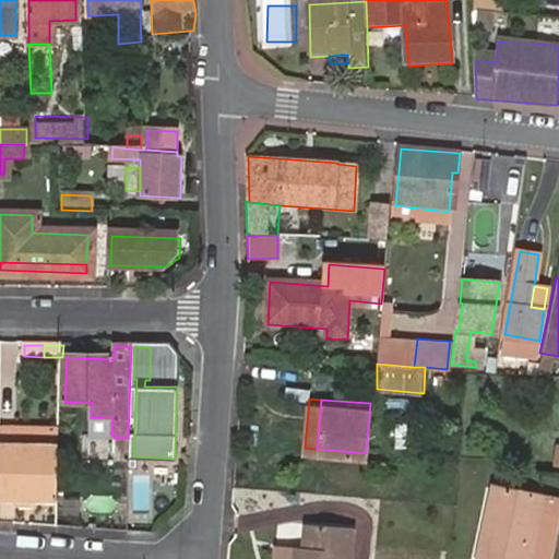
[(91,433),(111,435),(113,416),(91,417),(91,433)]
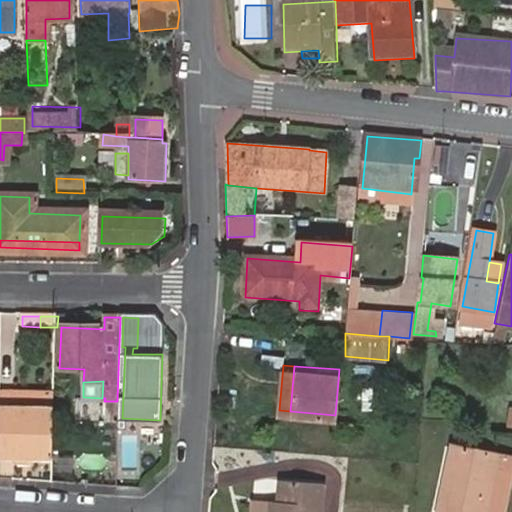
[(0,407),(0,408),(0,458),(18,460),(32,460),(53,461),(55,410),(55,392),(0,391),(0,407)]
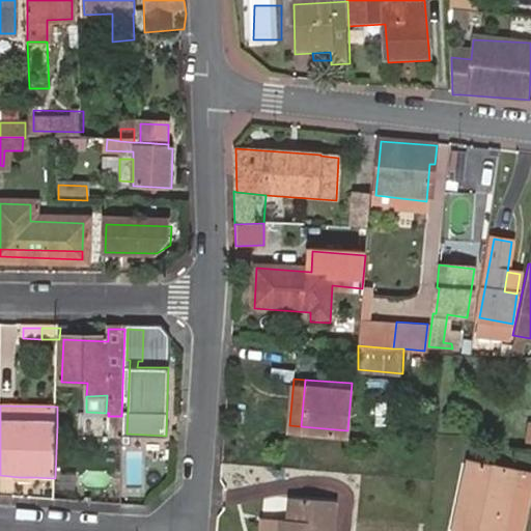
[(108,430),(121,430),(121,416),(108,416),(108,430)]
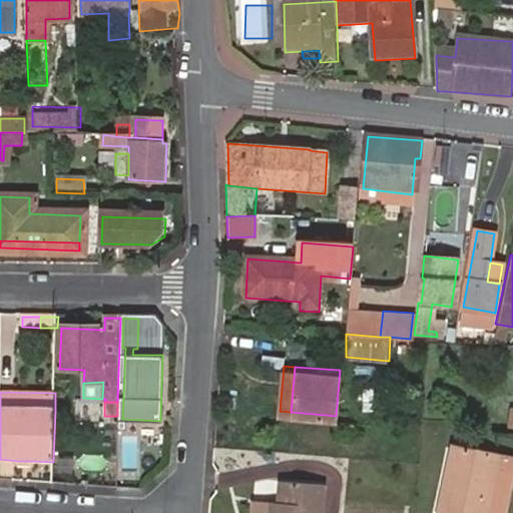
[(487,512),(499,456),(453,447),(439,512),(487,512)]
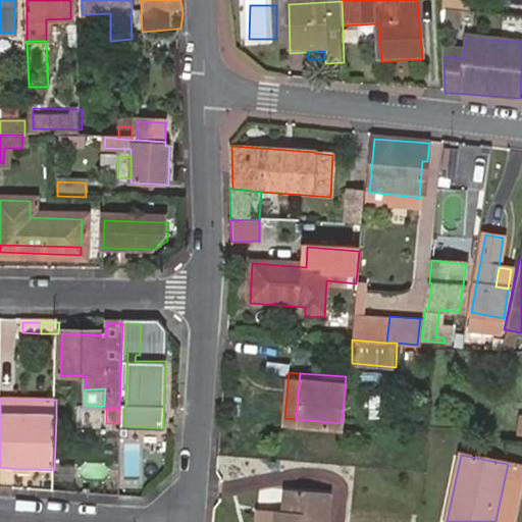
[(514,521),(521,483),(521,466),(508,464),(496,521),(514,521)]
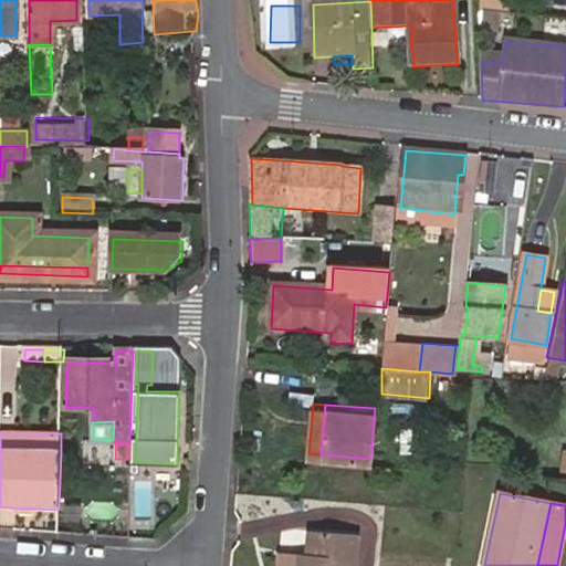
[(292,565),(349,565),(353,532),(305,527),(304,552),(303,563),(293,562),(292,565)]
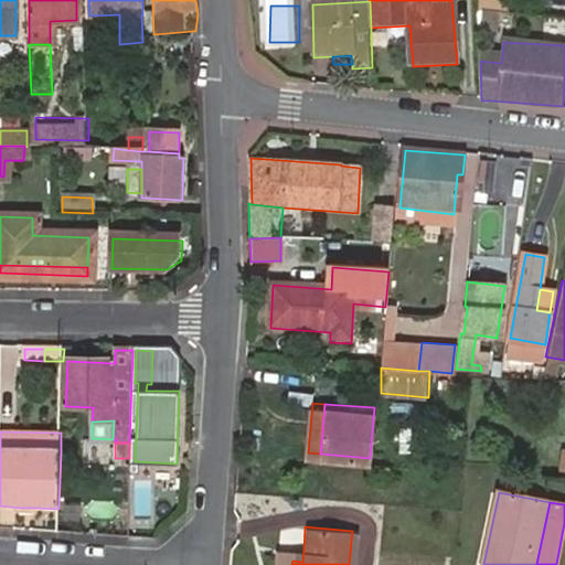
[(302,562),(304,551),(294,551),(292,561),(302,562)]
